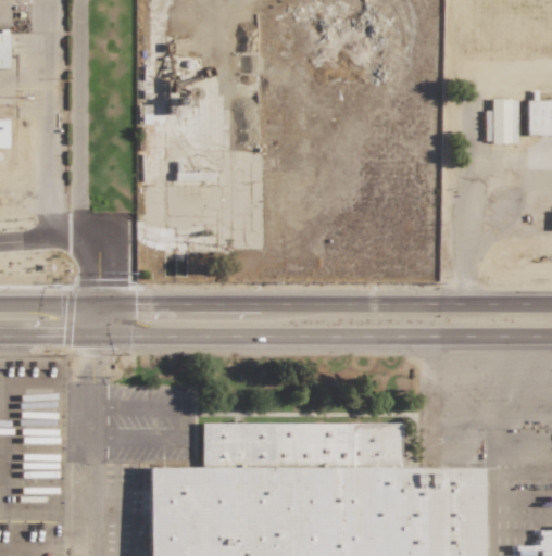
[(11,33),(0,32),(0,67),(12,67),(11,33)]
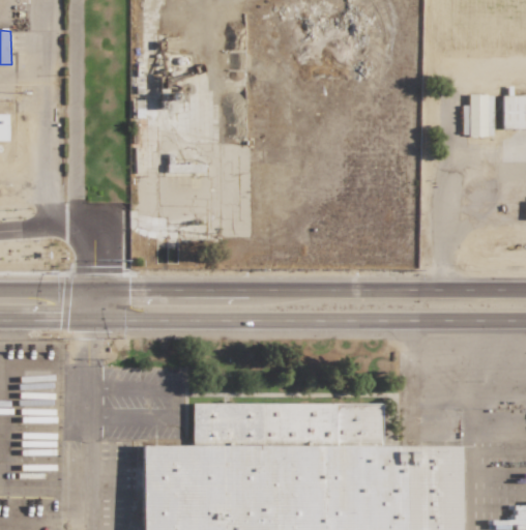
[(464,105),(464,136),(495,137),(496,94),(470,94),(470,105),(464,105)]
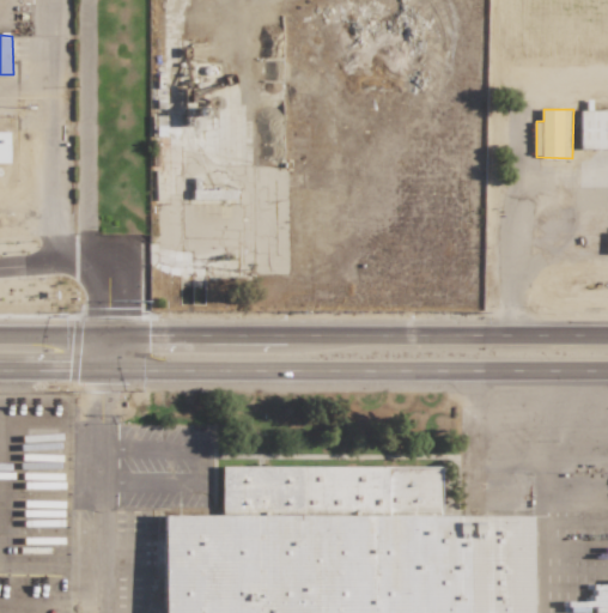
[(582,149),(607,149),(607,109),(582,110),(582,149)]
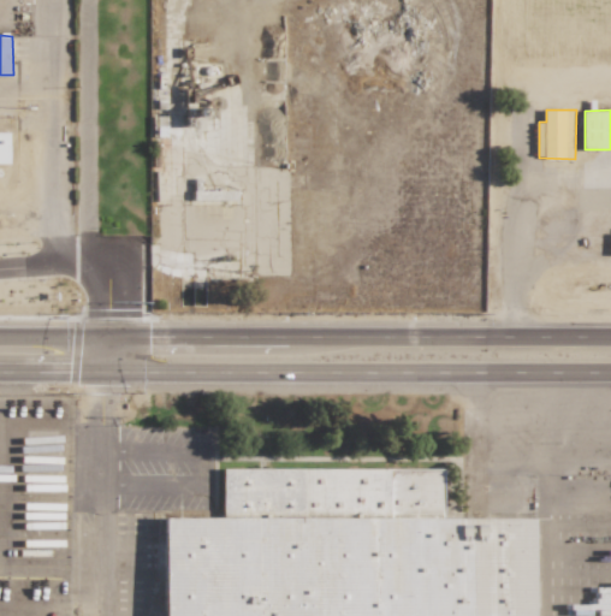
[(0,164),(12,164),(12,132),(0,131),(0,164)]
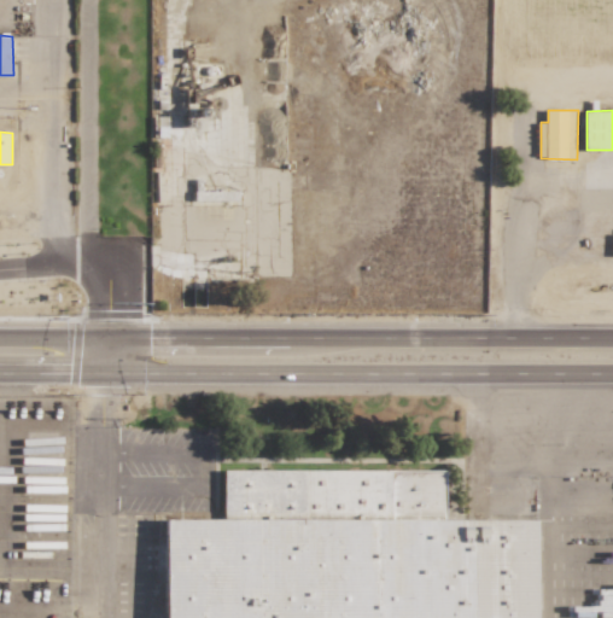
[(243,192),(198,191),(198,202),(243,202),(243,192)]
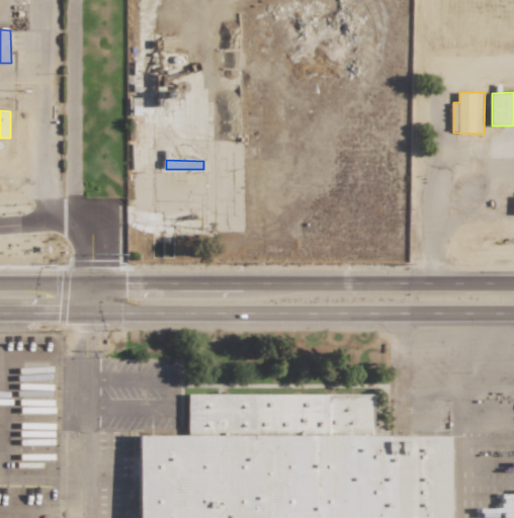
[(450,517),(451,436),(375,436),(375,394),(189,395),(189,436),(140,436),(140,517),(450,517)]
